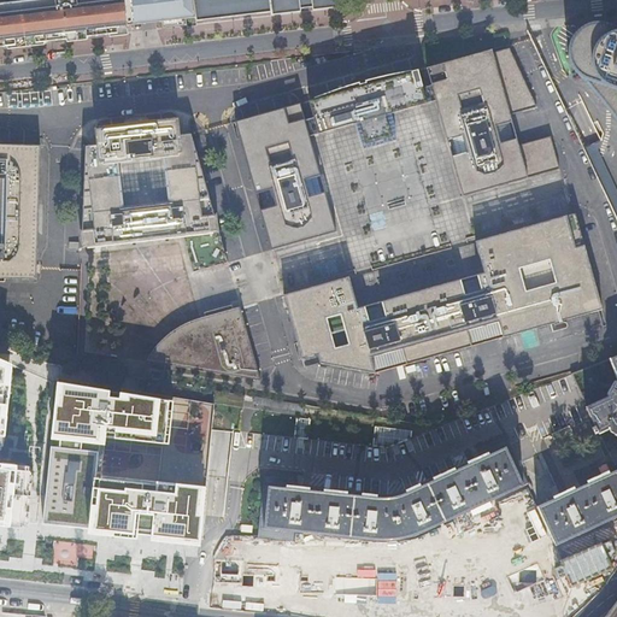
[(0,0),(0,43),(77,35),(77,37),(118,34),(118,30),(117,27),(128,25),(124,0),(0,0)]
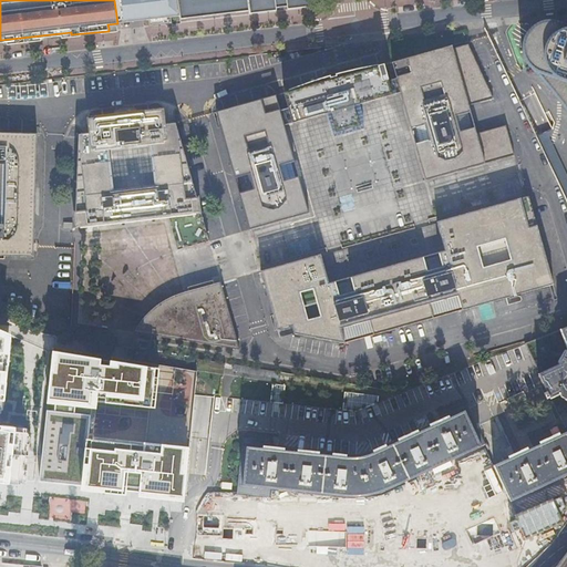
[(177,0),(114,0),(117,23),(148,20),(150,26),(172,23),(172,17),(179,16),(177,0)]
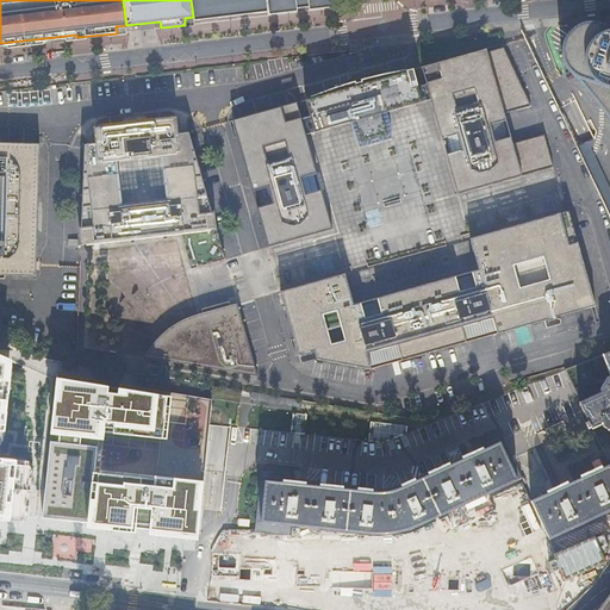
[(192,0),(193,5),(194,18),(194,20),(249,14),(248,0),(192,0)]
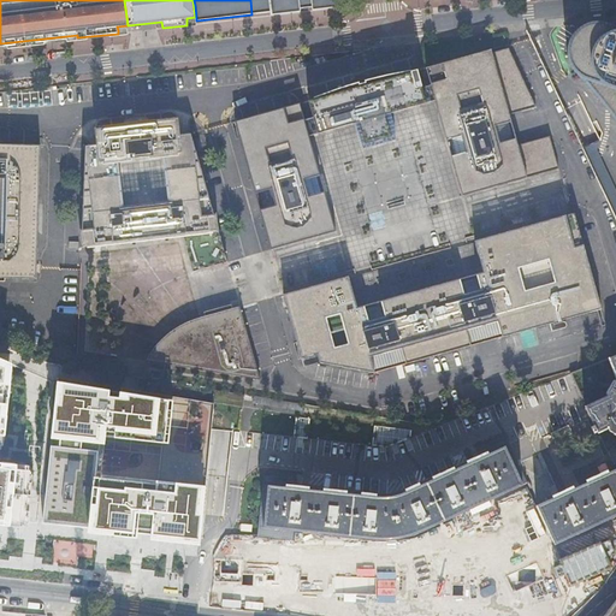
[(250,0),(252,15),(271,12),(272,15),(271,15),(271,16),(301,12),(300,7),(312,6),(313,11),(343,6),(342,6),(341,0),(250,0)]
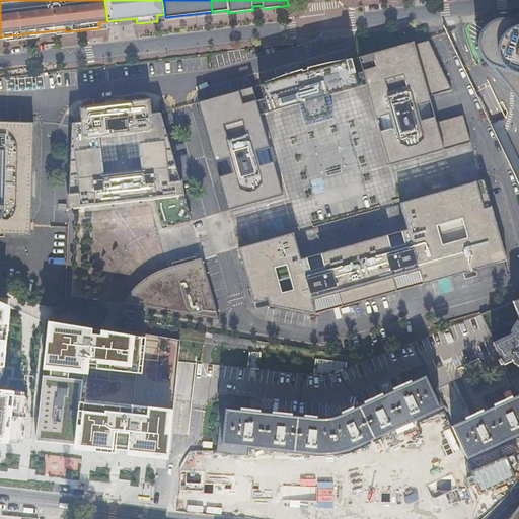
[(518,20),(495,12),(473,34),(475,49),(491,66),(518,75),(518,20)]
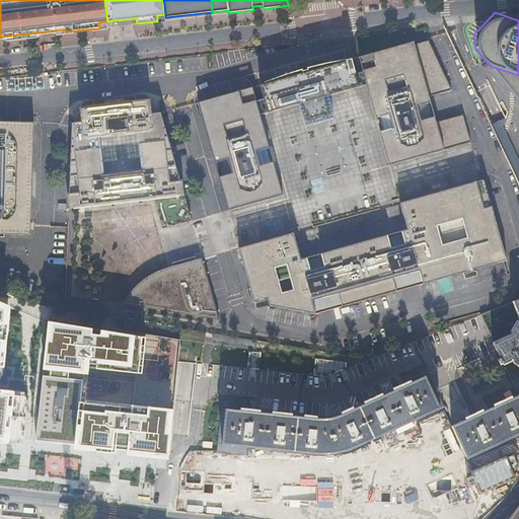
[(0,40),(65,31),(65,29),(0,36),(0,40)]
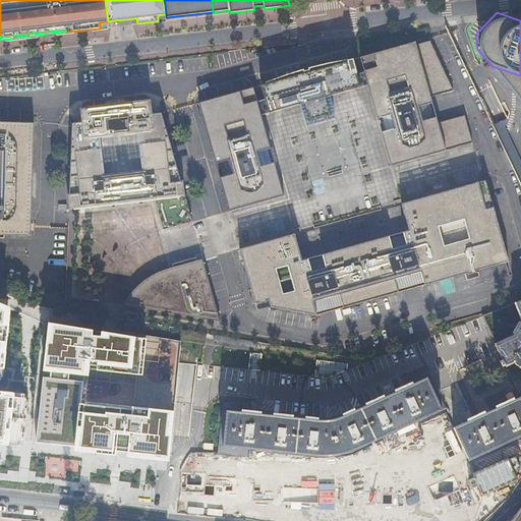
[(411,103),(430,98),(453,92),(429,42),(428,40),(415,43),(360,58),(367,84),(377,119),(380,119),(384,132),(381,133),(390,167),(472,145),(464,116),(438,123),(418,128),(411,103)]
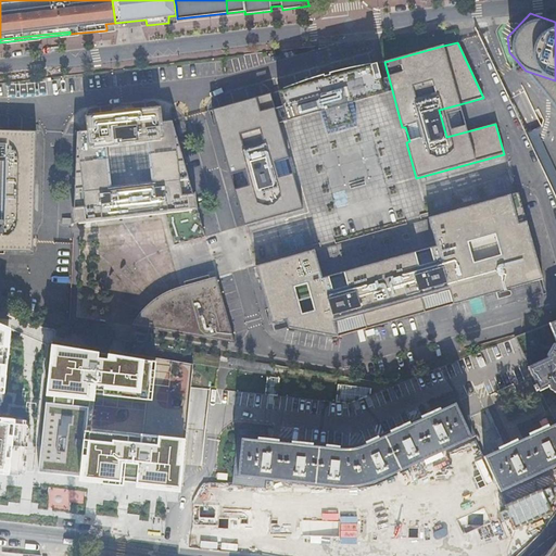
[(320,112),(325,126),(327,136),(356,127),(354,118),(350,103),(384,93),(377,64),(341,74),(341,73),(327,76),(312,80),(313,83),(278,91),(286,122),(320,112)]
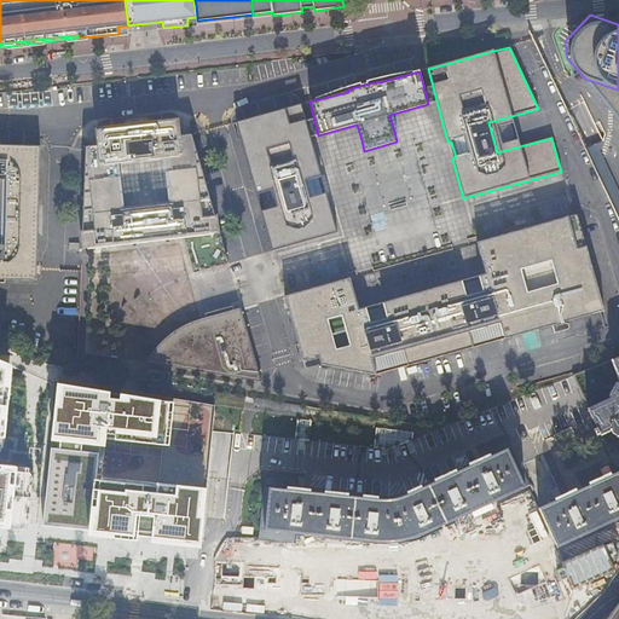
[(284,213),(262,219),(271,252),(336,233),(325,194),(322,194),(317,178),(320,177),(310,136),(301,104),(236,122),(254,187),(276,181),(284,213)]
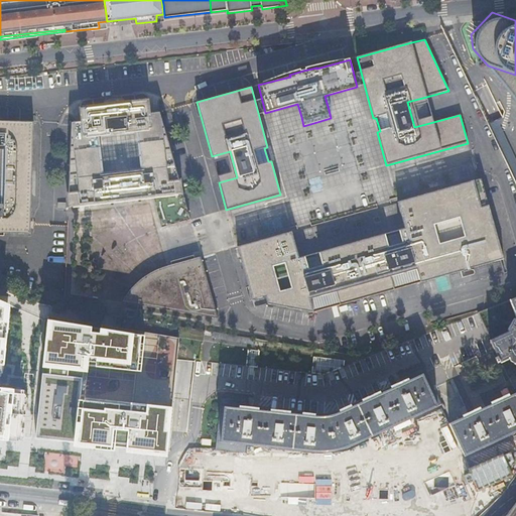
[(433,122),(426,97),(407,102),(414,127),(433,122)]
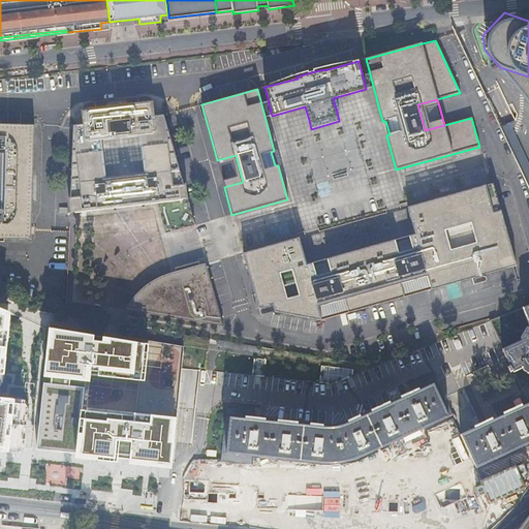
[(118,106),(92,110),(97,113),(99,138),(109,137),(132,134),(141,133),(146,175),(148,192),(153,192),(156,204),(160,219),(164,234),(179,230),(194,226),(167,129),(163,116),(154,117),(153,103),(142,104),(118,106)]
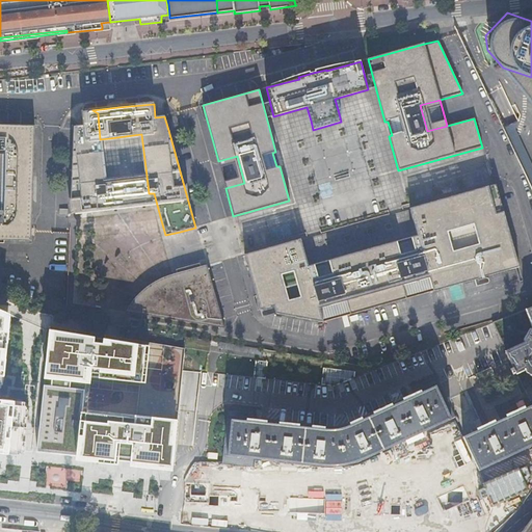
[(98,113),(92,110),(82,111),(83,126),(74,127),(73,141),(70,214),(95,211),(130,208),(157,205),(154,193),(149,193),(147,176),(105,181),(100,139),(98,113)]
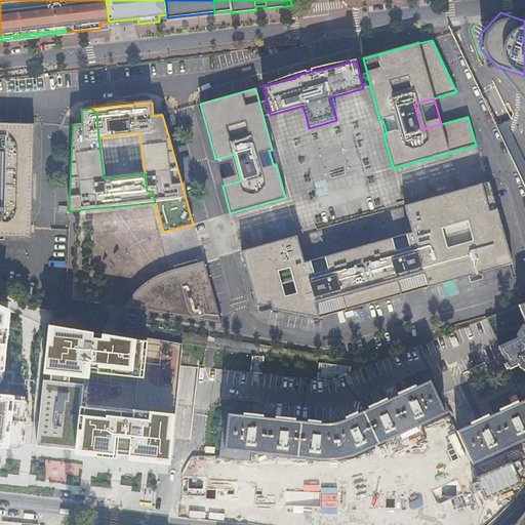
[(0,241),(30,240),(32,129),(12,128),(0,128),(0,241)]
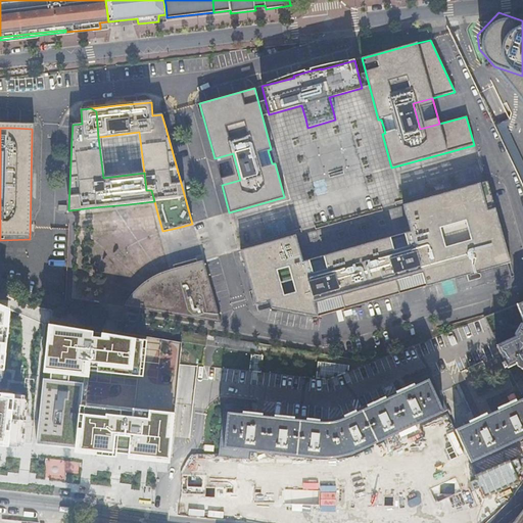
[(501,136),(506,150),(514,147),(508,133),(501,136)]
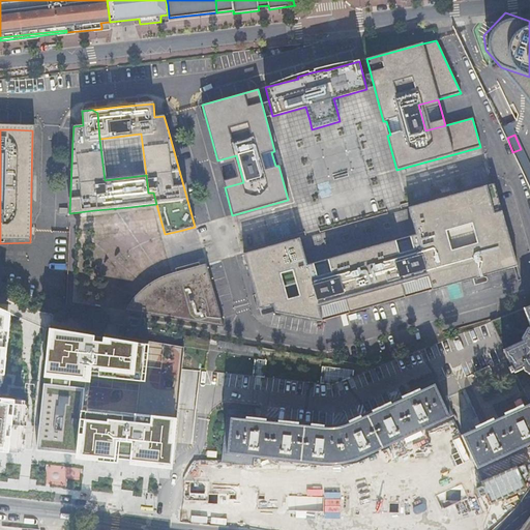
[(217,160),(225,187),(243,182),(236,155),(217,160)]
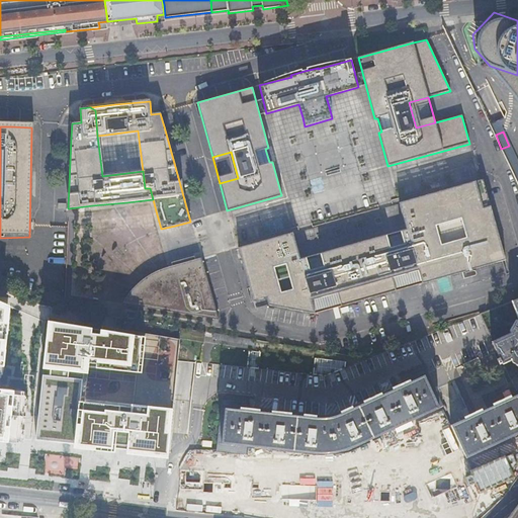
[(340,308),(395,292),(390,272),(415,265),(421,285),(463,273),(464,277),(472,275),(471,271),(505,262),(483,180),(399,204),(406,231),(400,232),(401,235),(386,239),(385,236),(319,254),(320,257),(307,260),(306,258),(299,260),(291,234),(238,248),(252,303),(255,301),(257,306),(264,304),(263,299),(266,299),(267,307),(314,315),(310,294),(335,287),(340,308)]
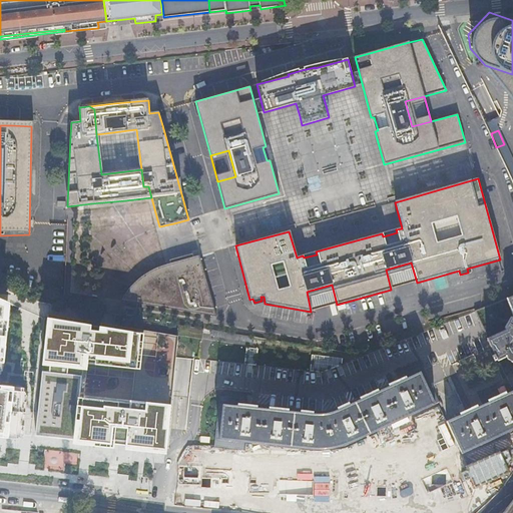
[(168,261),(170,269),(160,273),(149,278),(140,285),(132,293),(126,303),(215,318),(199,261),(194,263),(191,254),(168,261)]
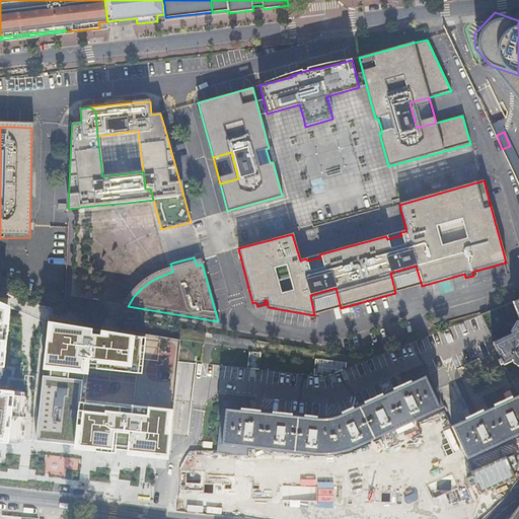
[(390,273),(395,293),(422,286),(416,266),(390,273)]
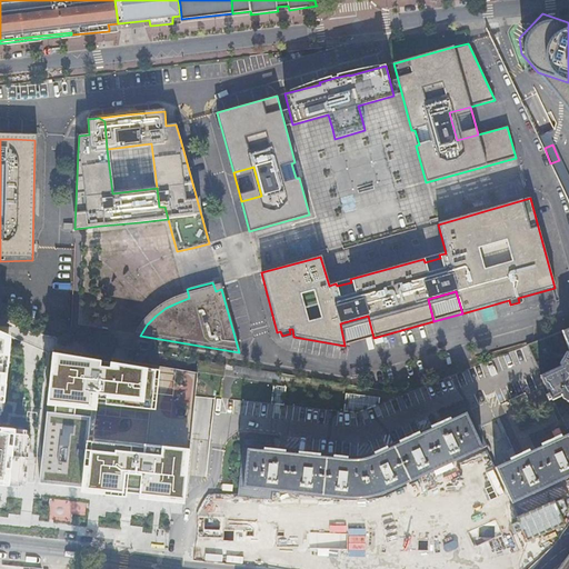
[(345,346),(373,338),(368,316),(340,323),(345,346)]
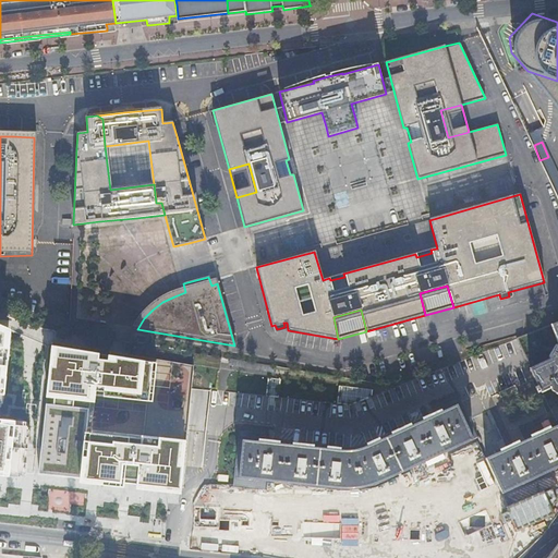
[(557,323),(552,326),(557,343),(557,346),(556,346),(554,350),(549,356),(550,359),(549,360),(531,368),(536,379),(538,386),(542,391),(542,392),(552,389),(553,391),(552,393),(556,397),(557,395),(557,323)]
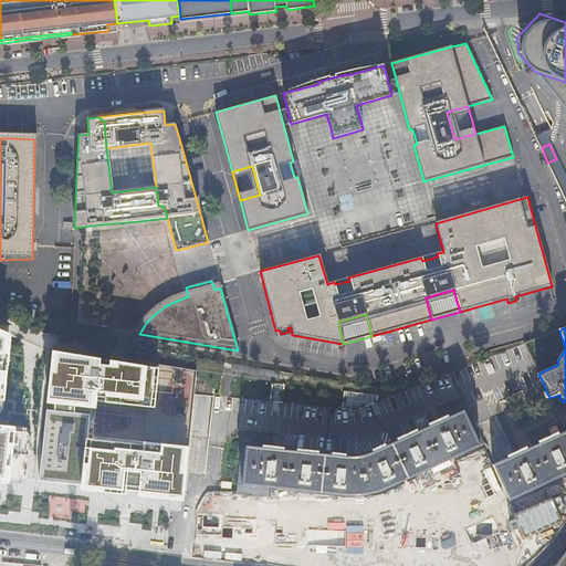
[(551,334),(525,344),(533,362),(537,360),(532,347),(553,338),(551,334)]
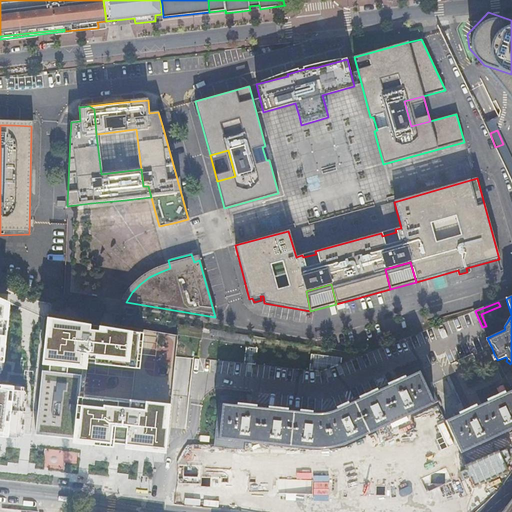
[(83,365),(131,371),(136,335),(43,324),(38,370),(30,436),(73,442),(157,451),(163,405),(141,403),(140,410),(78,403),(82,375),(83,365)]
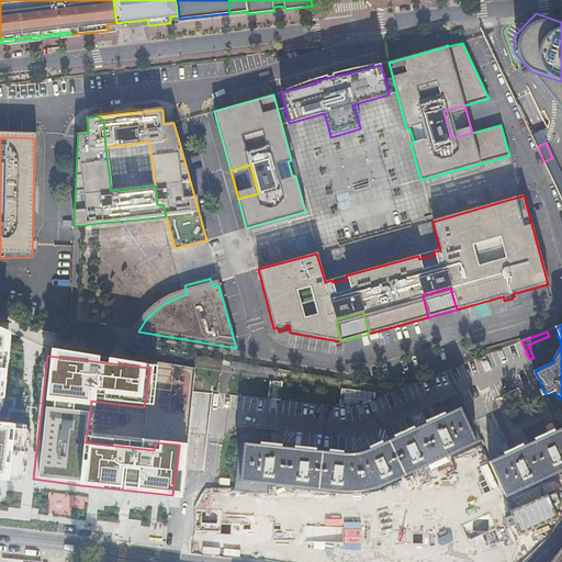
[(279,398),(281,382),(270,381),(268,397),(279,398)]
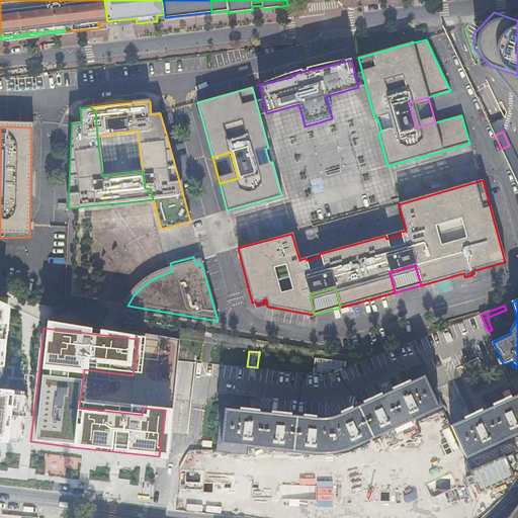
[(314,359),(313,372),(344,373),(345,360),(314,359)]
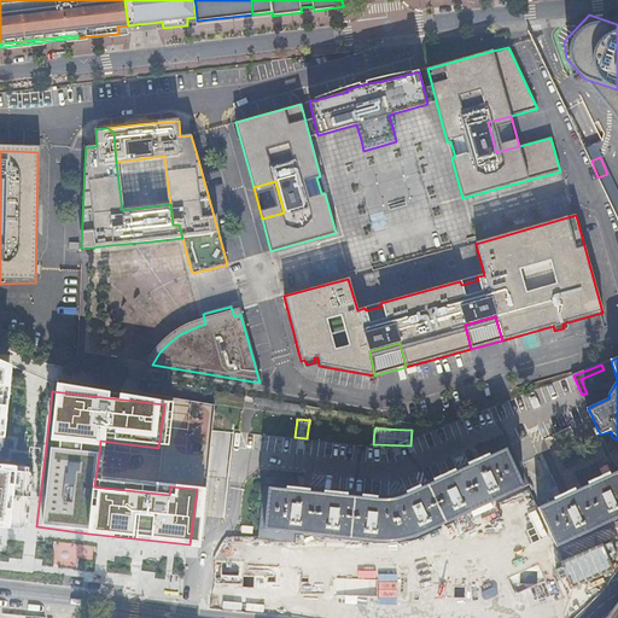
[(491,505),(529,485),(519,464),(508,439),(478,454),(482,461),(430,485),(419,490),(412,494),(406,496),(401,499),(398,499),(394,500),(389,500),(384,500),(379,500),(372,499),(297,490),(297,482),(266,478),(260,536),(295,541),(296,532),(363,540),(375,541),(383,542),(388,542),(392,542),(398,542),(403,542),(409,541),(414,540),(418,538),(421,536),(472,513),(491,505)]
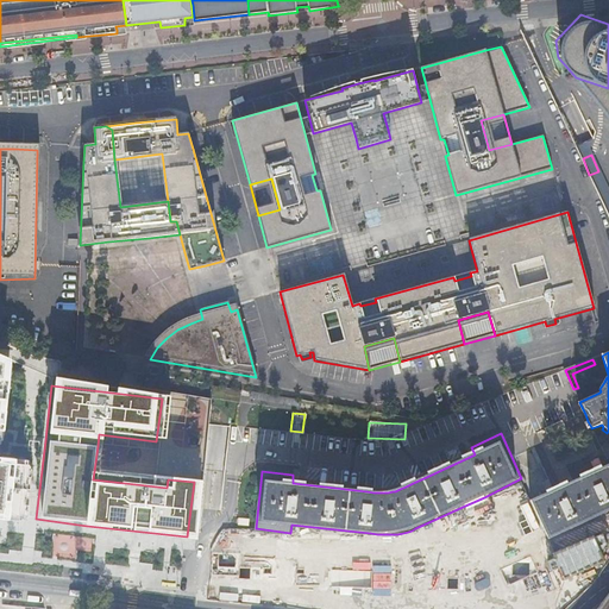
[(596,438),(603,453),(607,462),(608,460),(608,453),(601,435),(596,438)]
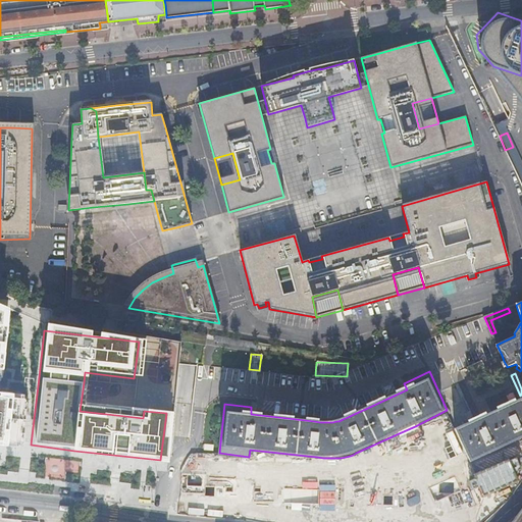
[(455,427),(467,457),(470,461),(521,437),(521,399),(520,396),(517,388),(499,398),(503,406),(473,419),(469,411),(465,413),(468,421),(455,427)]
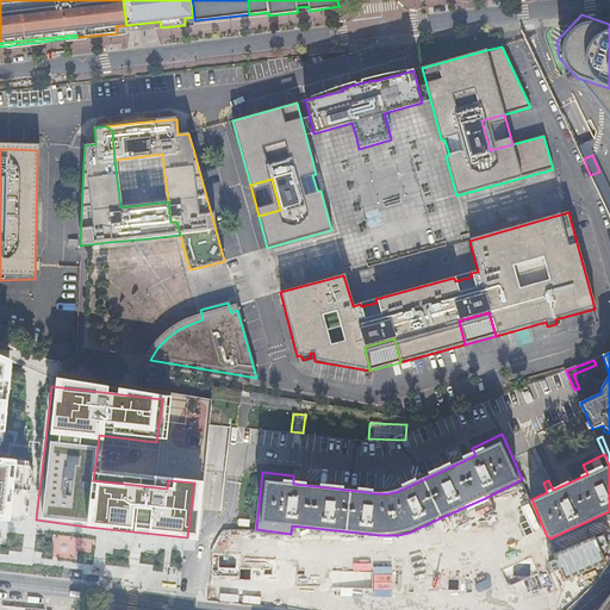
[(31,460),(0,456),(0,518),(25,521),(31,460)]
